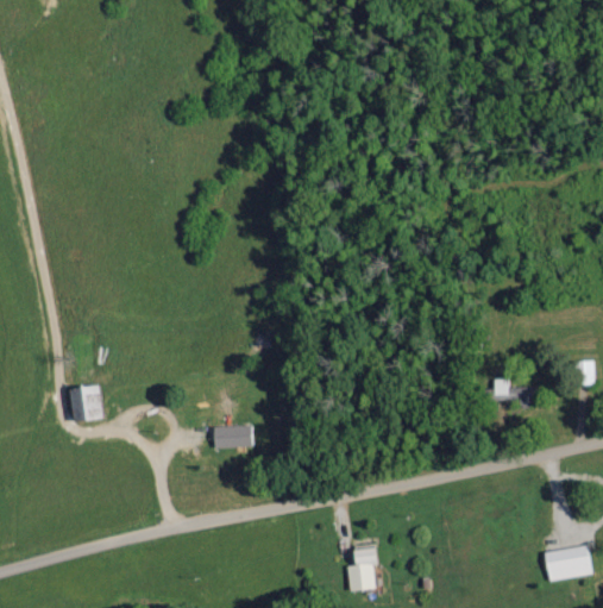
[(495,399),(533,400),(533,388),(509,388),(510,381),(496,380),(495,399)]
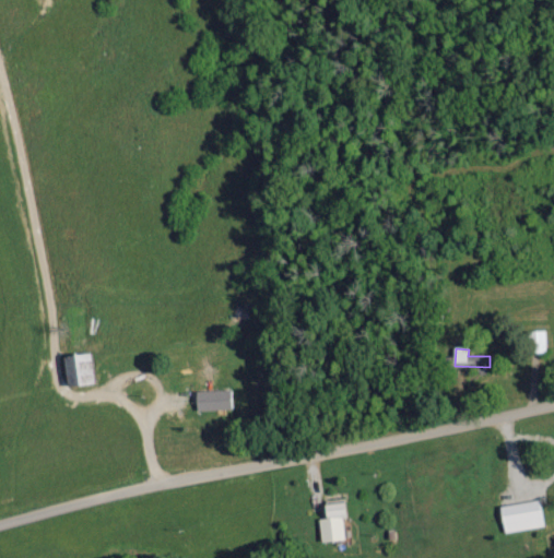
[(65,356),(66,387),(94,386),(92,355),(65,356)]
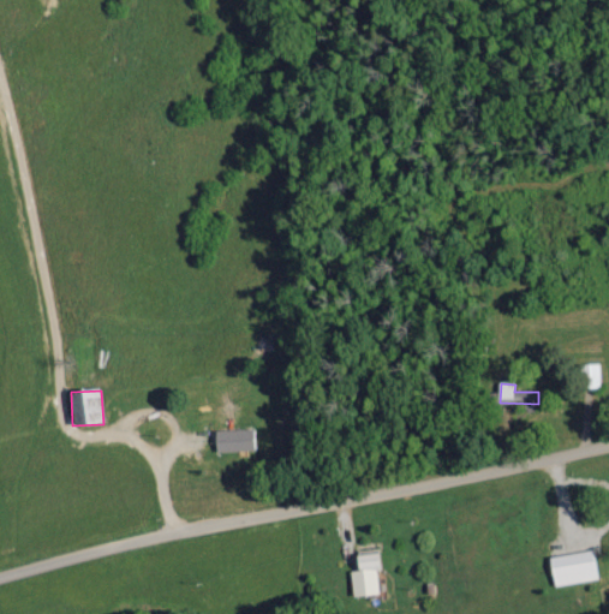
[(218,453),(256,452),(255,430),(218,431),(218,453)]
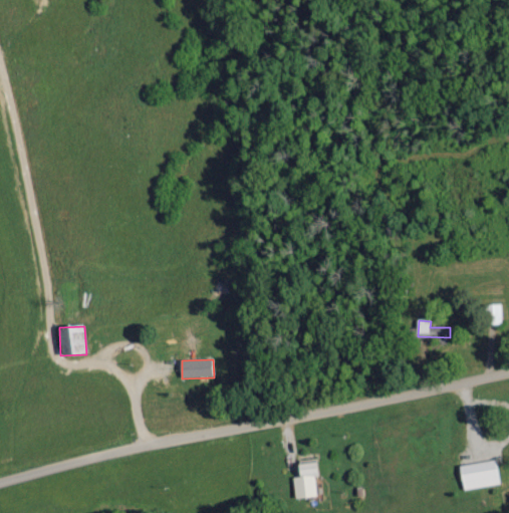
[(298,462),(299,478),(295,478),(296,498),(317,498),(316,462),(298,462)]
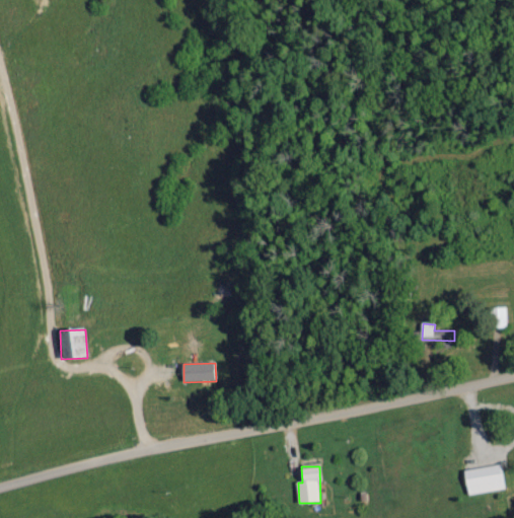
[(465,470),(467,495),(505,491),(503,466),(465,470)]
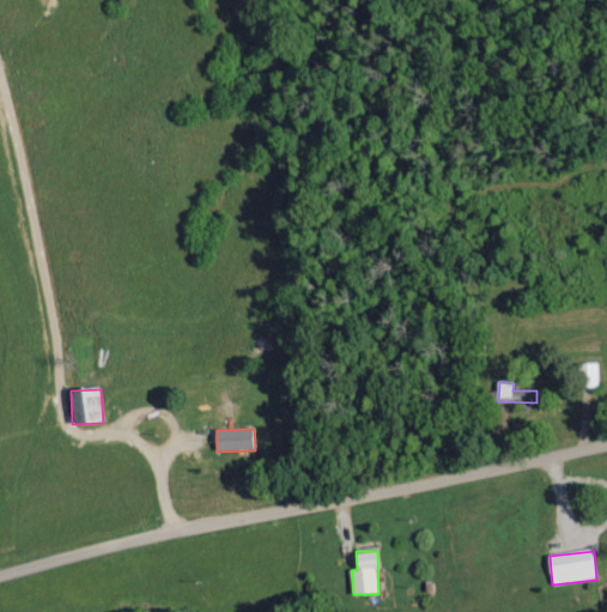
All buildings are outlined.
